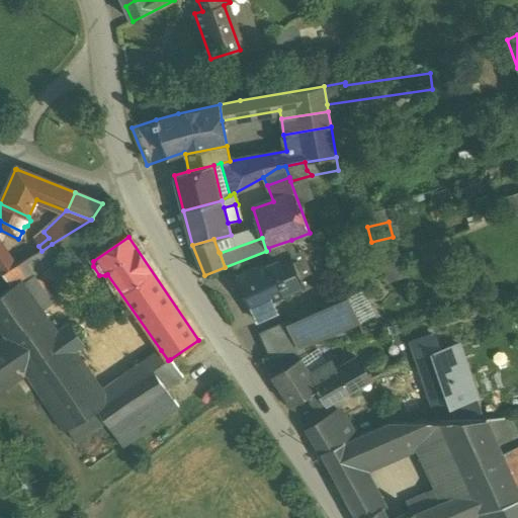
[(291,240),(267,248),(268,250),(266,251),(271,262),(257,268),(269,299),(271,298),(304,285),(299,277),(292,258),(290,254),(295,252),(291,240)]
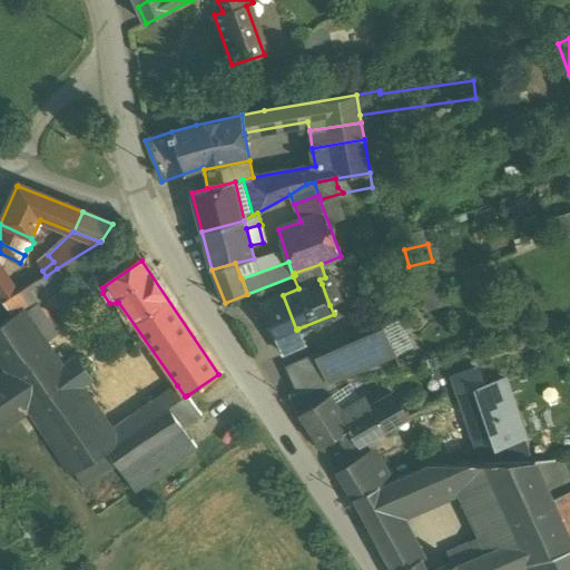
[(0,291),(11,284),(0,267),(0,291)]
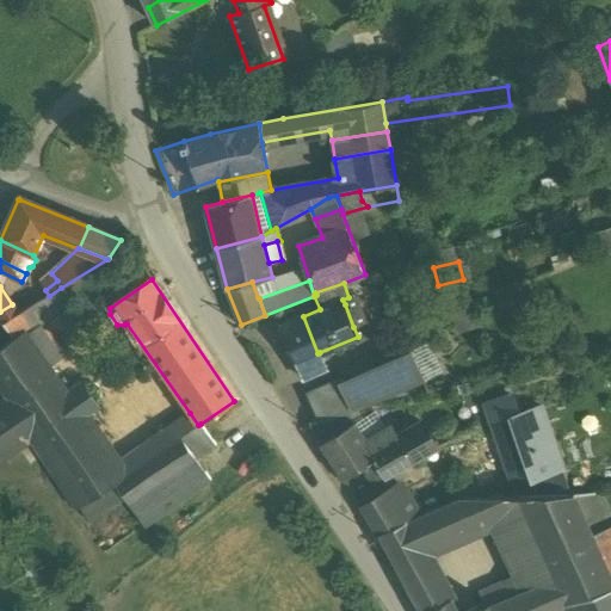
[(72,304),(61,288),(49,296),(19,314),(4,325),(13,340),(38,325),(72,304)]
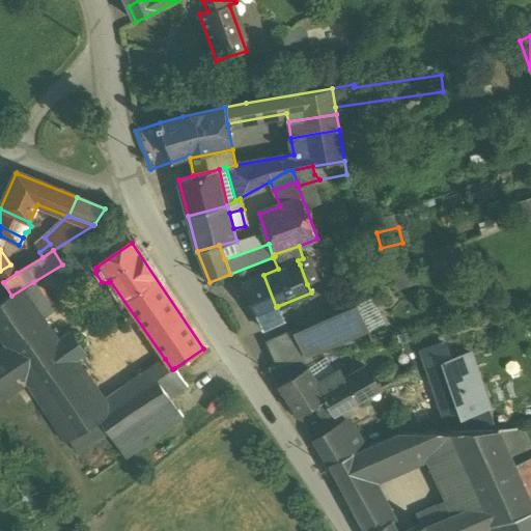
[(317,280),(309,260),(300,264),(307,284),(317,280)]
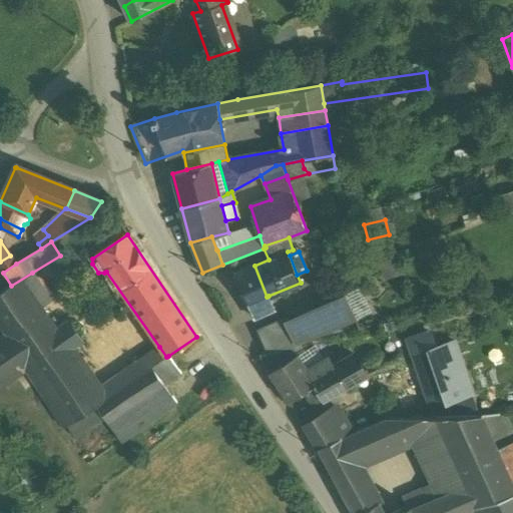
[(10,255),(0,262),(0,268),(3,273),(16,264),(10,255)]
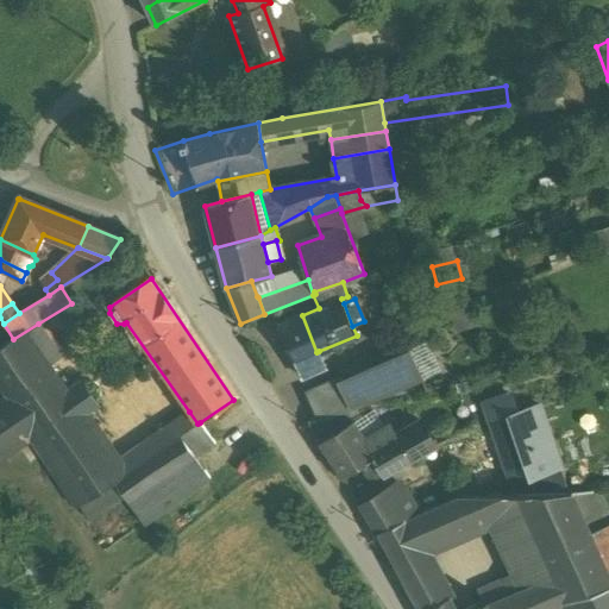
[(471,305),(451,309),(457,331),(477,325),(471,305)]
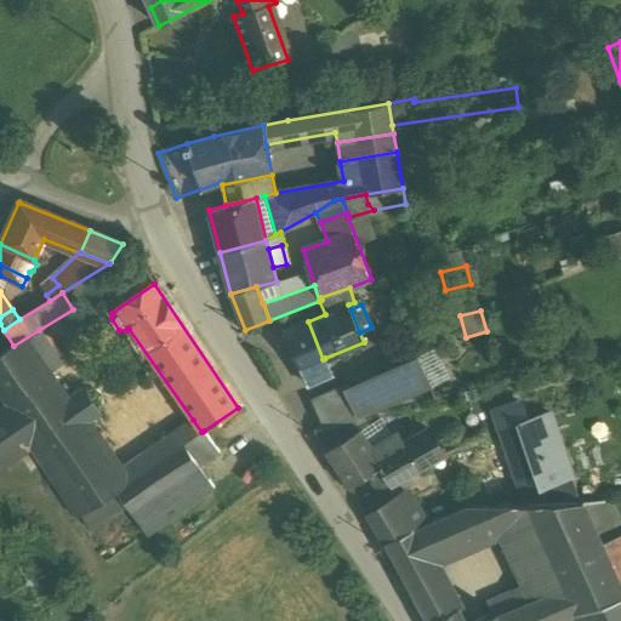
[(308,322),(285,330),(306,383),(331,372),(325,358),(323,359),(308,322)]
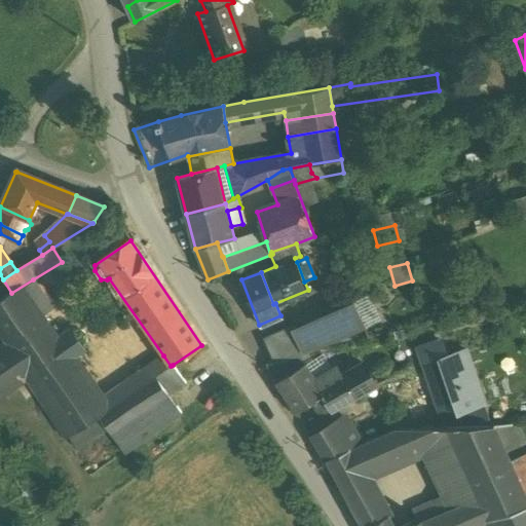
[(60,341),(43,316),(53,310),(33,279),(11,293),(0,299),(0,335),(5,343),(0,346),(0,368),(13,360),(66,438),(69,436),(111,409),(103,397),(102,398),(82,369),(74,354),(81,349),(71,334),(60,341)]
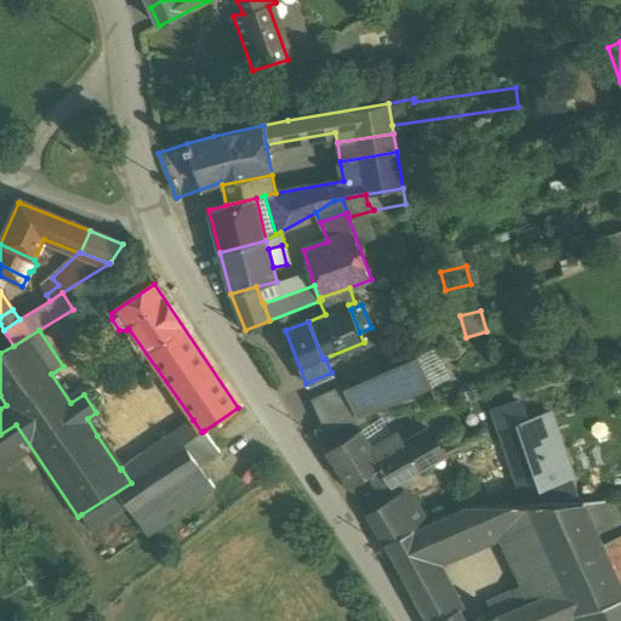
[(416,360),(347,391),(358,412),(375,408),(428,385),(416,360)]
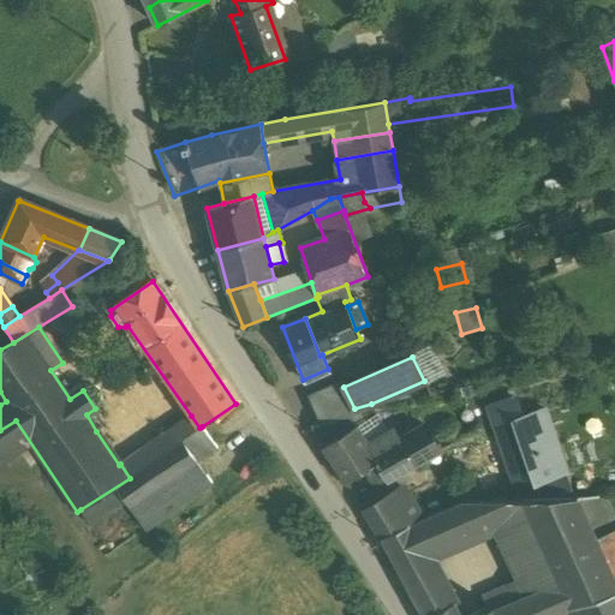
[(335,384),(308,396),(317,419),(354,408),(344,387),(338,389),(335,384)]
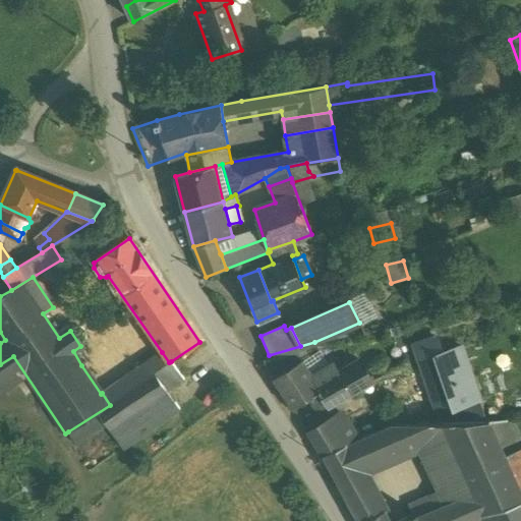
[(442,424),(486,422),(462,348),(443,354),(437,338),(414,346),(442,424)]
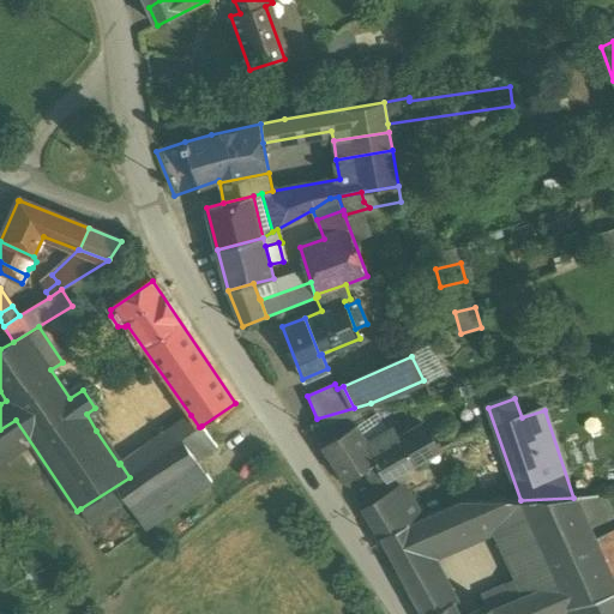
[(191,415),(120,463),(130,477),(80,509),(91,525),(126,501),(145,529),(212,483),(198,462),(216,449),(202,426),(199,427),(191,415)]
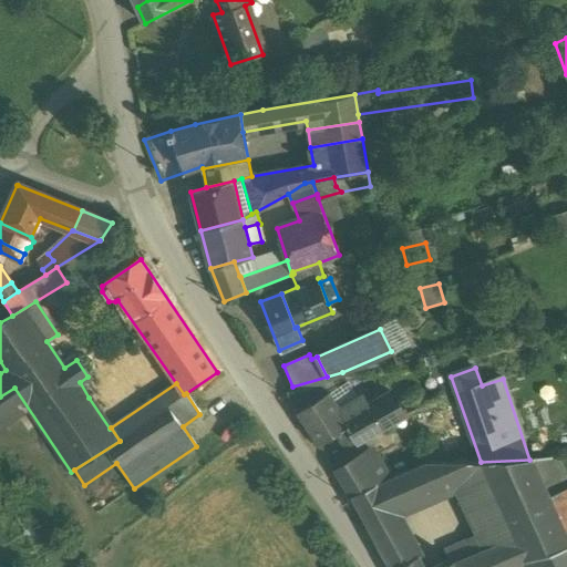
[(405,414),(395,391),(346,420),(349,425),(358,439),(358,440),(405,414)]
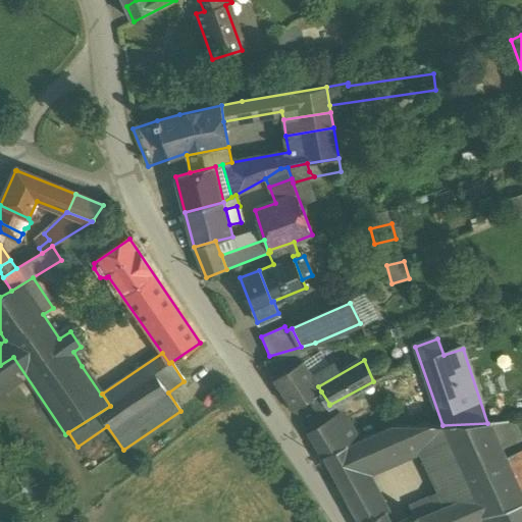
[(303,362),(274,379),(294,409),(309,399),(321,392),(318,386),(303,362)]
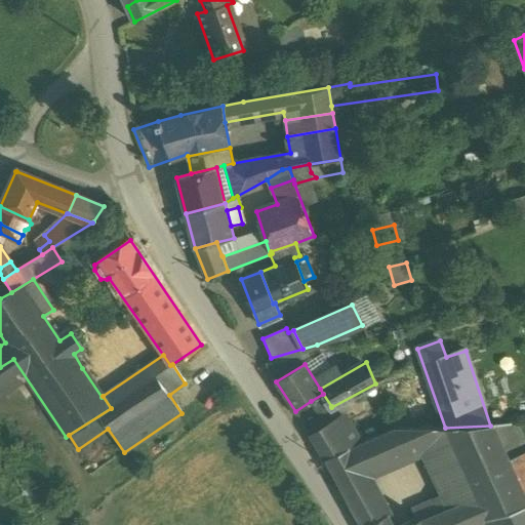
[(323,394),(311,401),(320,414),(331,407),(331,406),(323,394)]
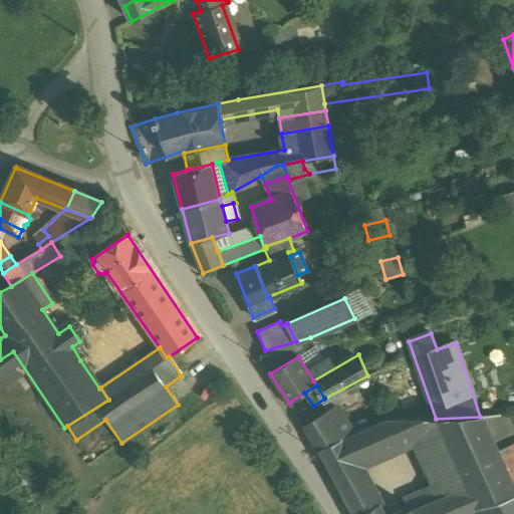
[(329,411),(304,427),(319,451),(335,443),(353,435),(338,411),(332,416),(329,411)]
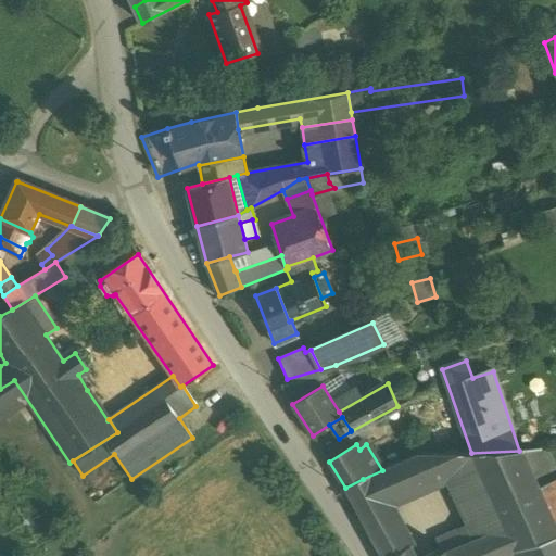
[(542,450),(521,451),(539,488),(555,479),(542,450)]
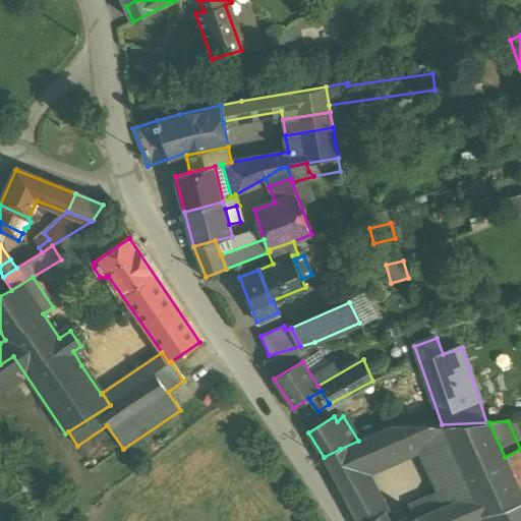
[(473,495),(482,514),(487,513),(520,501),(520,493),(505,457),(488,422),(486,422),(442,424),(449,439),(473,495)]
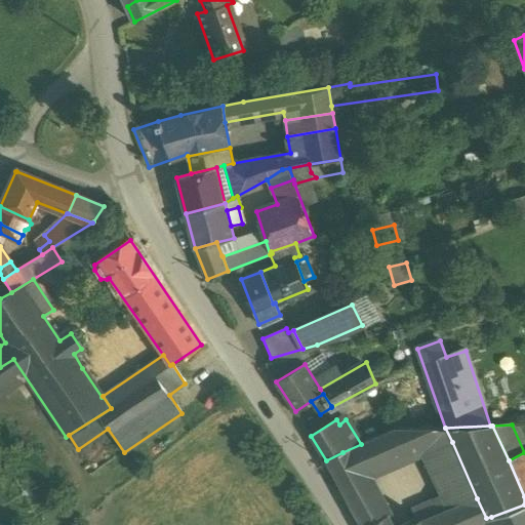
[(361,444),(342,452),(326,460),(340,486),(363,474),(419,448),(422,454),(452,442),(445,428),(429,428),(394,430),(361,444)]
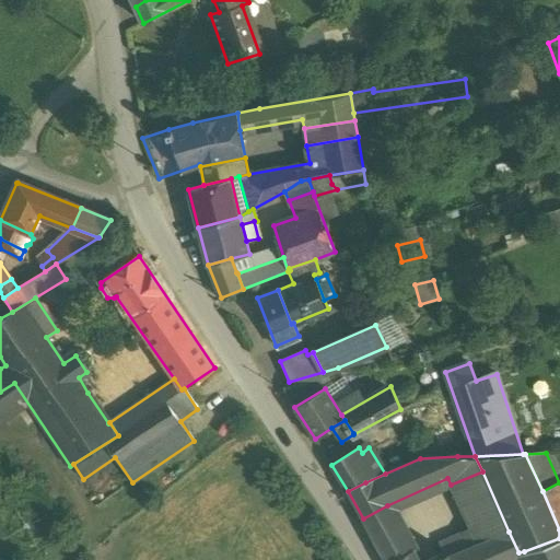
[(482,471),(451,485),(477,545),(509,532),(482,471)]
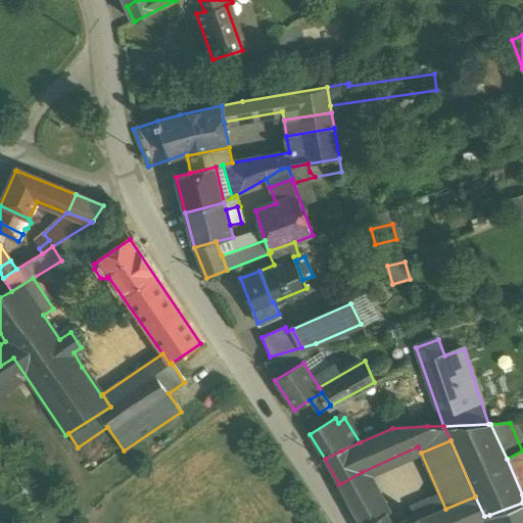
[(522,450),(507,459),(522,494),(522,450)]
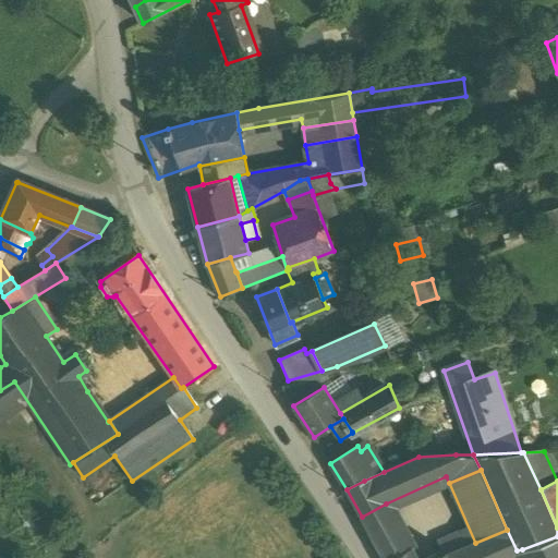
[(386,504),(362,517),(370,531),(393,518),(386,504)]
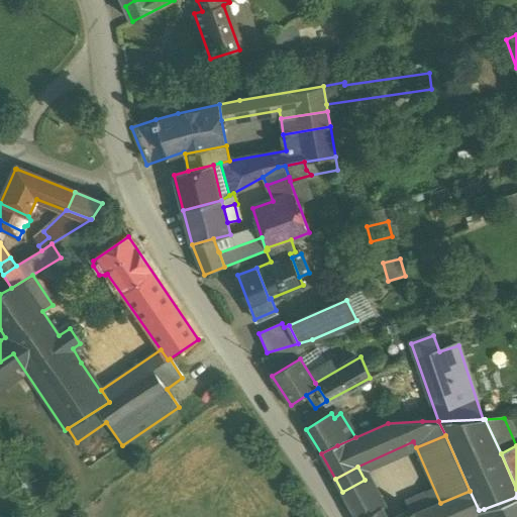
[(365,480),(342,492),(355,516),(363,516),(381,507),(365,480)]
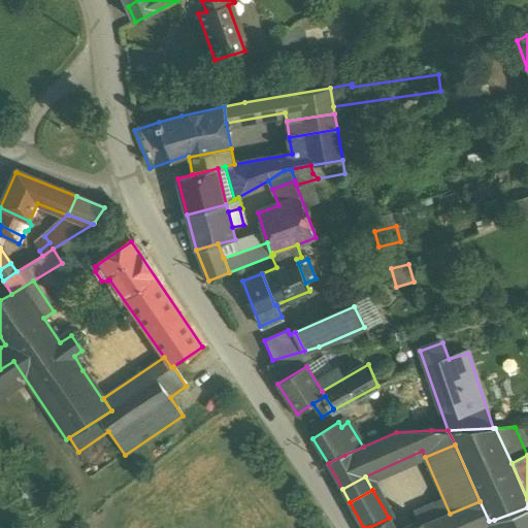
[(440,518),(421,527),(477,527),(485,525),(490,523),(489,521),(480,501),(450,514),(440,518)]
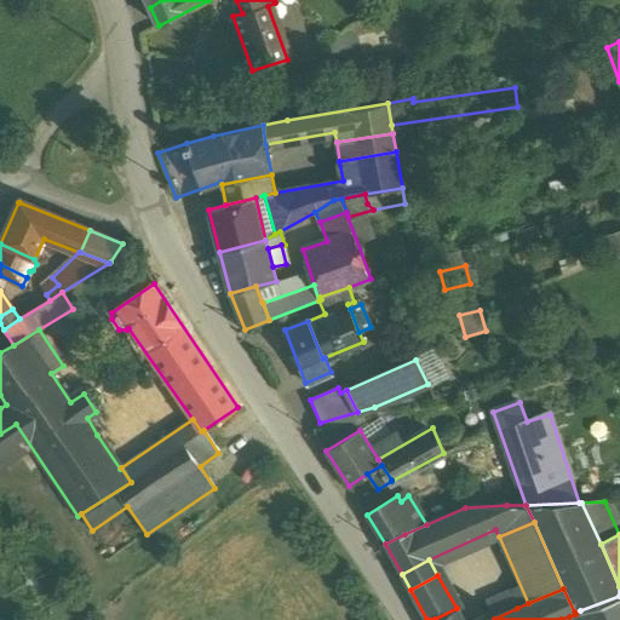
[(509,591),(486,602),(491,613),(494,619),(517,608),(509,591)]
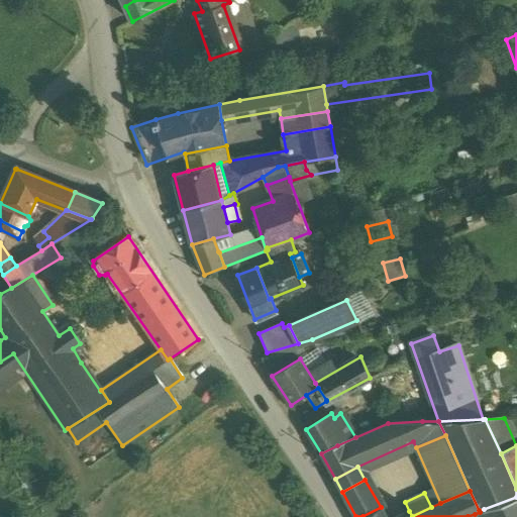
[(516,516),(516,497),(484,509),(487,516),(516,516)]
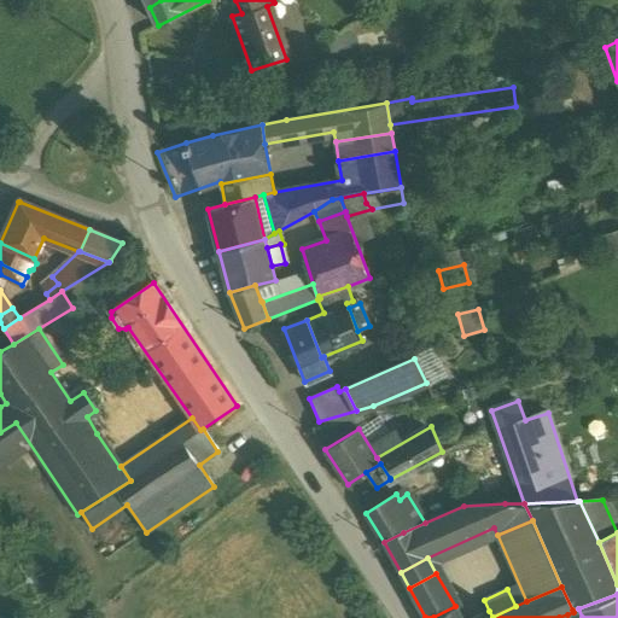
[(461,617),(455,606),(433,617),(493,617),(489,611),(474,617),(461,617)]
